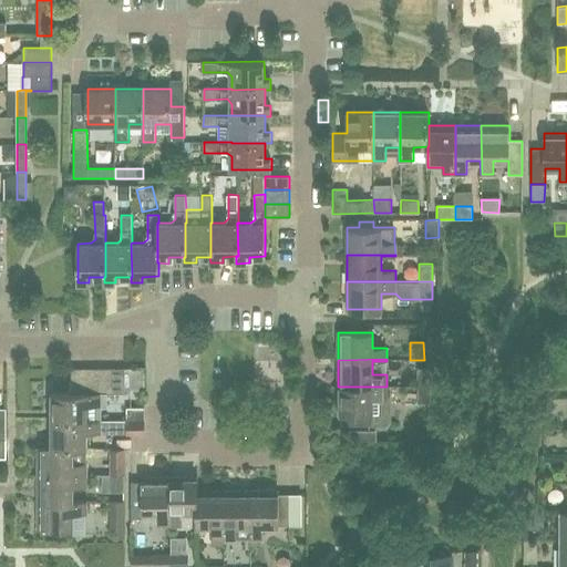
[(416,387),(431,387),(431,369),(416,369),(416,387)]
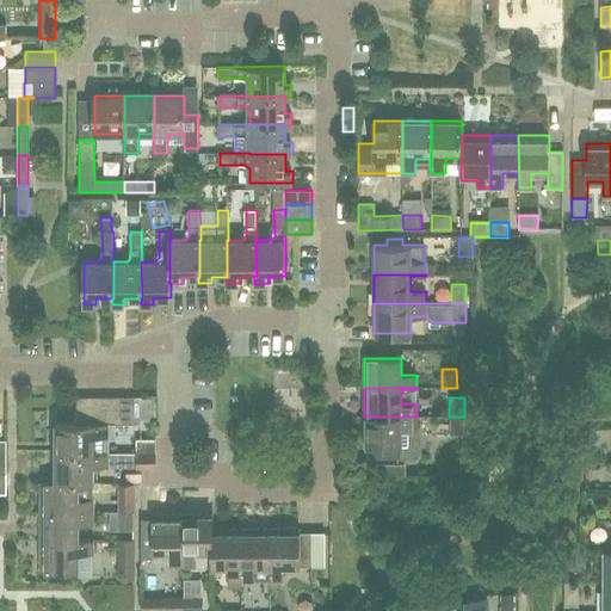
[(78,425),(92,425),(92,399),(78,399),(78,425)]
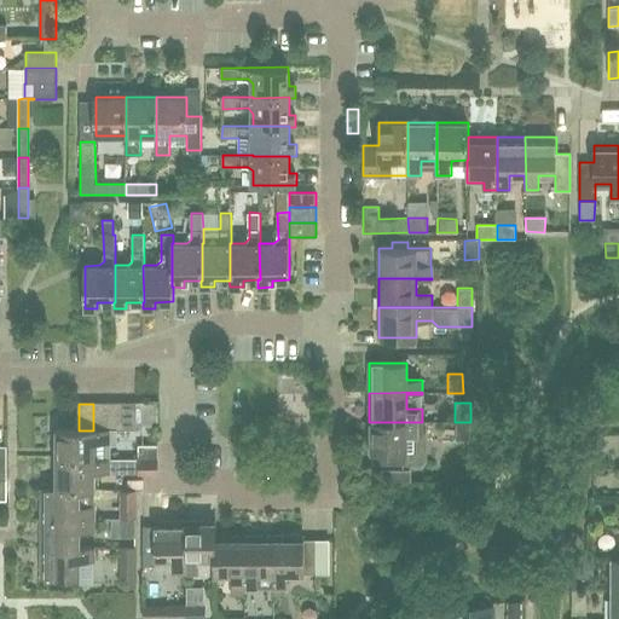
[(93,431),(108,431),(108,404),(93,404),(93,431)]
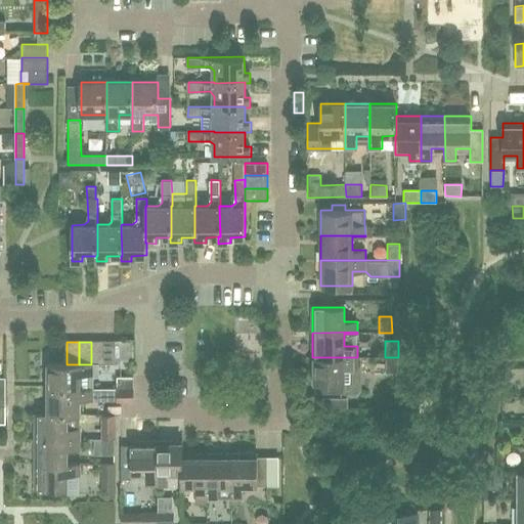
[(91,364),(93,364),(103,364),(103,342),(91,342),(91,364)]
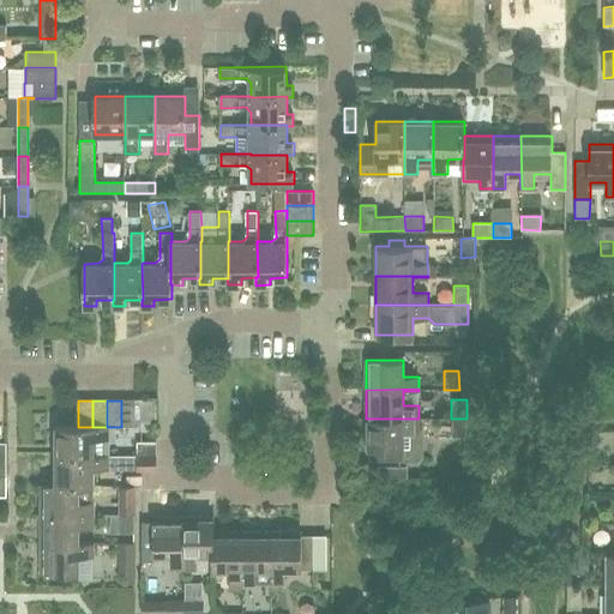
[(121,401),(121,427),(136,427),(136,401),(121,401)]
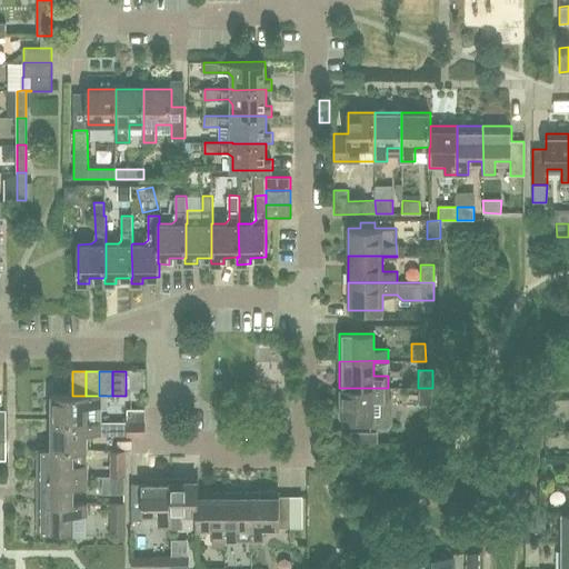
[(392,422),(392,399),(388,396),(388,388),(347,388),(339,388),(339,416),(341,416),(341,427),(388,427),(392,422)]
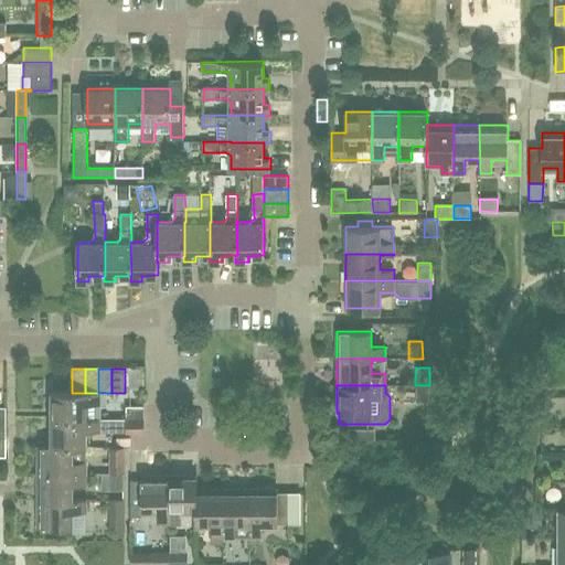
[(429,385),(415,385),(416,403),(429,403),(429,385)]
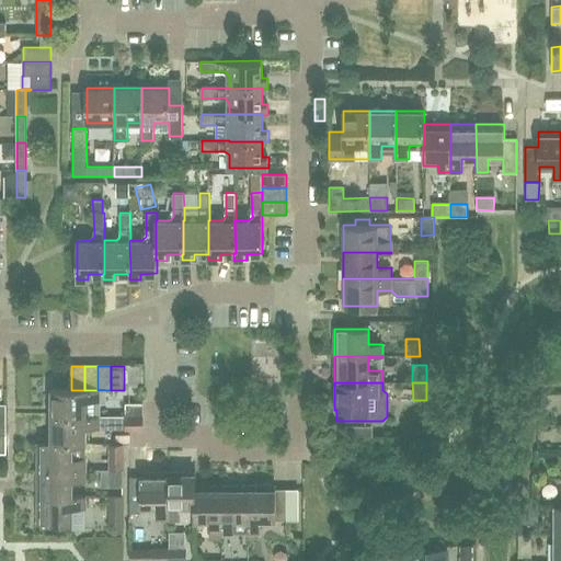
[(52,418),(100,418),(100,416),(86,416),(87,403),(100,403),(100,390),(98,390),(84,390),(71,390),(52,390),(52,418)]
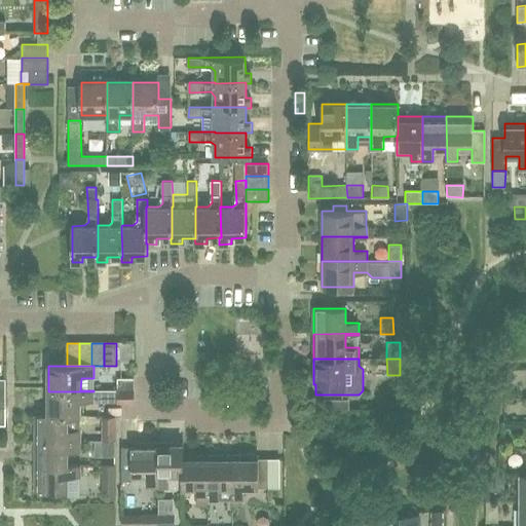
[(117,391),(134,391),(134,378),(117,378),(117,391)]
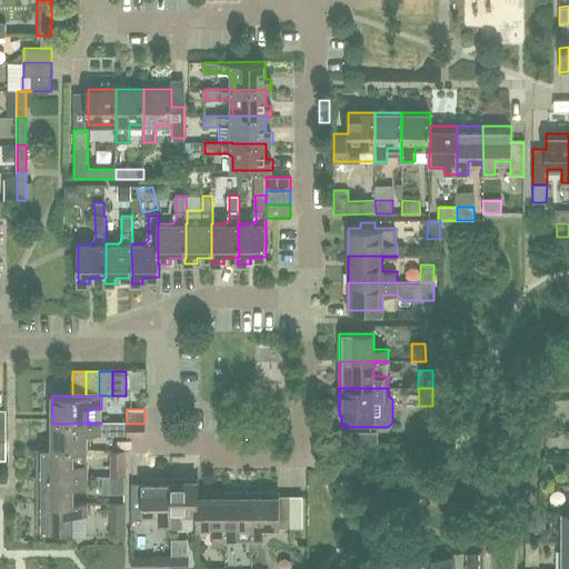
[(73,450),(73,451),(87,451),(88,437),(101,437),(101,423),(52,423),(52,450),(52,451),(73,450)]
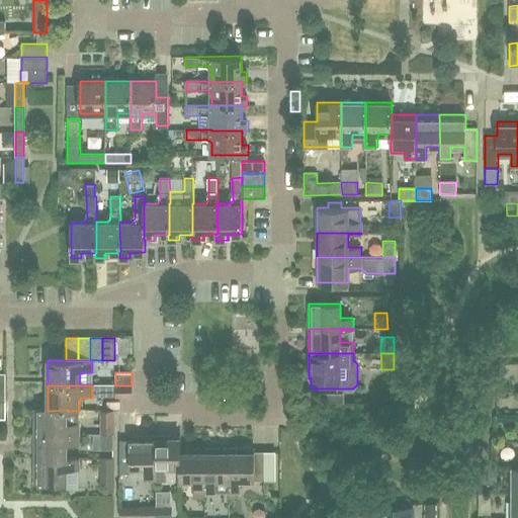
[(132,385),(115,385),(115,397),(132,397),(132,385)]
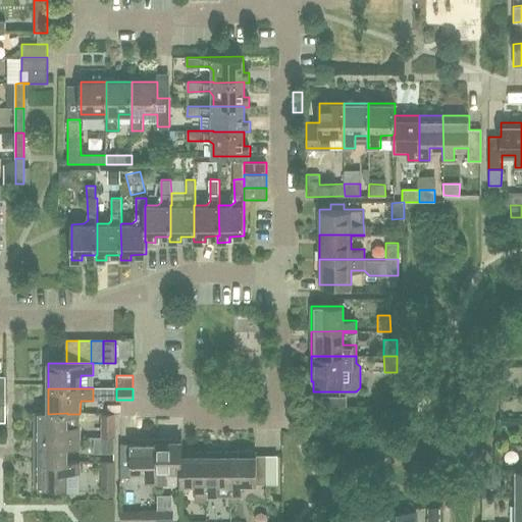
[(48,414),(48,413),(36,413),(36,438),(80,438),(80,427),(66,427),(67,414),(67,413),(48,414)]
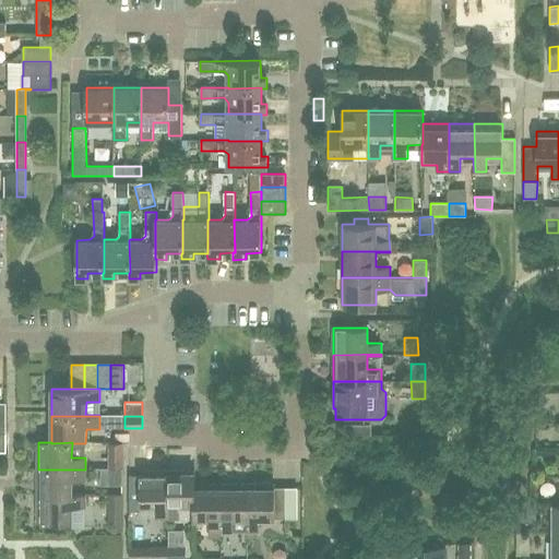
[(109,468),(121,468),(121,451),(121,443),(108,443),(108,453),(109,468)]
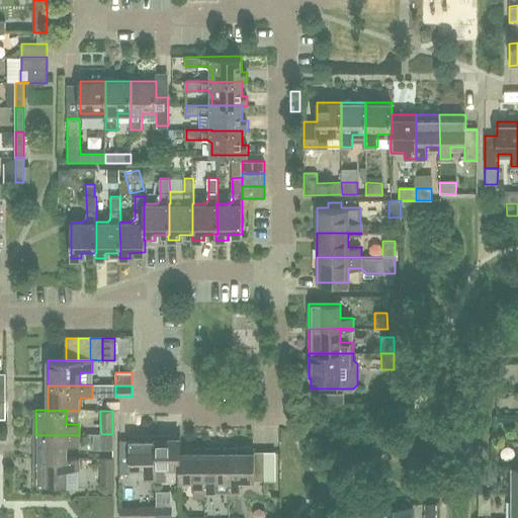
[(101,434),(93,434),(93,450),(112,450),(112,434),(101,434)]
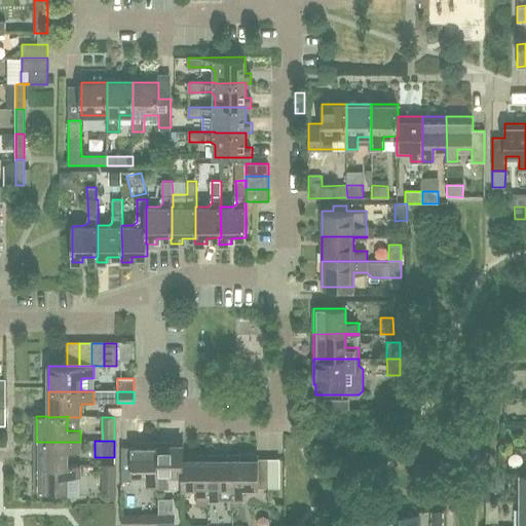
[(81,452),(80,442),(36,442),(36,466),(81,466),(81,465),(68,465),(68,452),(81,452)]
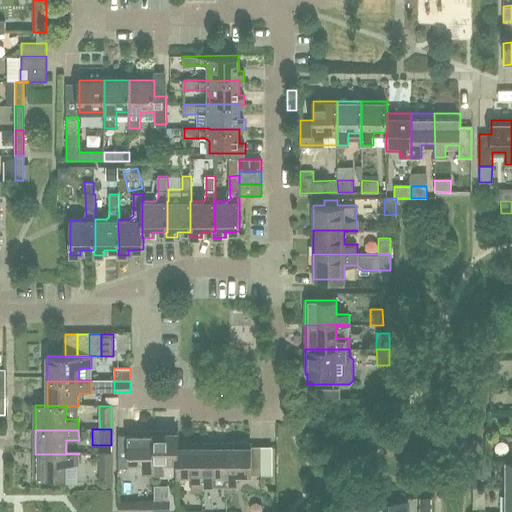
[(143,476),(153,476),(153,432),(129,432),(129,435),(118,435),(118,468),(129,468),(129,463),(142,463),(143,476)]
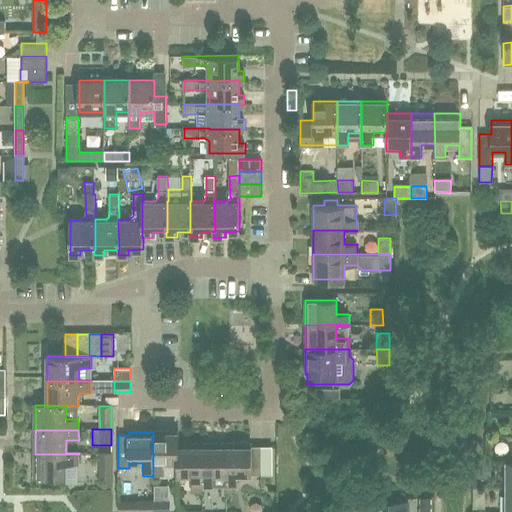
[(177,444),(178,444),(178,432),(153,432),(153,476),(163,475),(163,463),(177,463),(178,463),(177,444)]
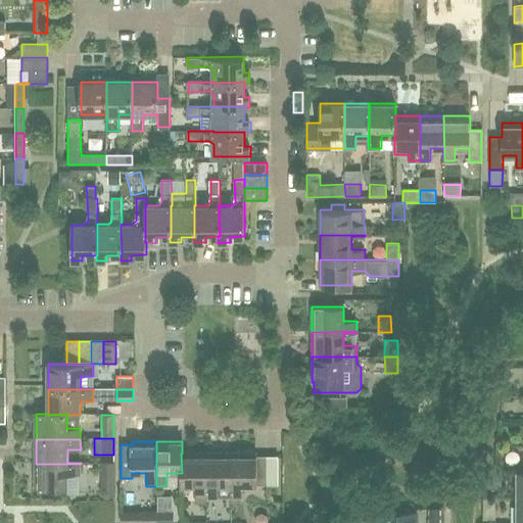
[(231,497),(231,453),(206,454),(206,497),(218,497),(218,485),(230,485),(231,497)]
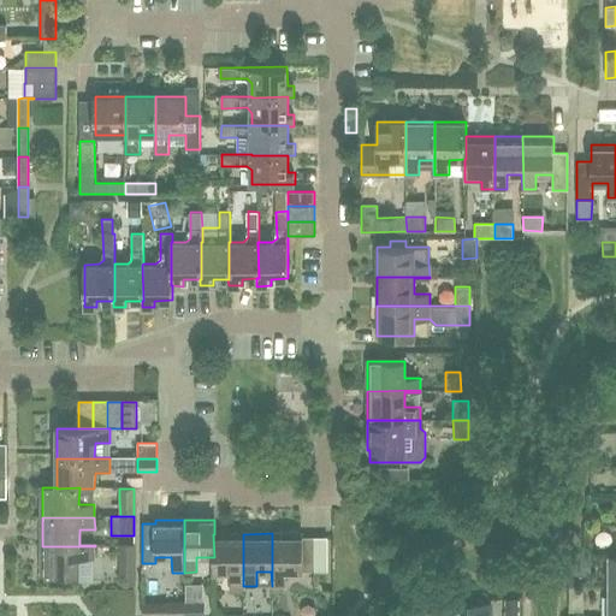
[(272,533),(272,586),(272,591),(283,591),(283,586),(285,586),(285,572),(314,572),(314,538),(302,538),(302,533),(272,533)]
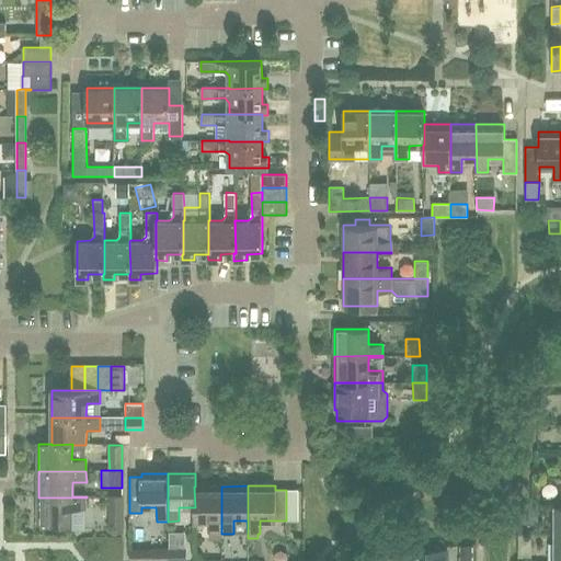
[(210,535),(221,534),(221,487),(195,487),(194,487),(195,507),(194,507),(194,521),(210,521),(210,535)]
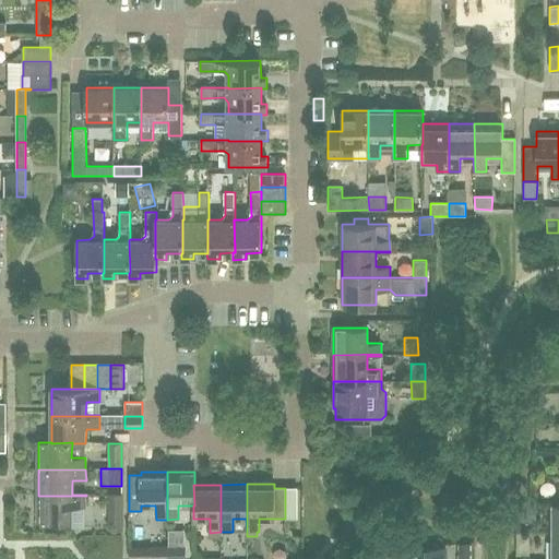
[(122,531),(122,494),(108,494),(108,531),(122,531)]
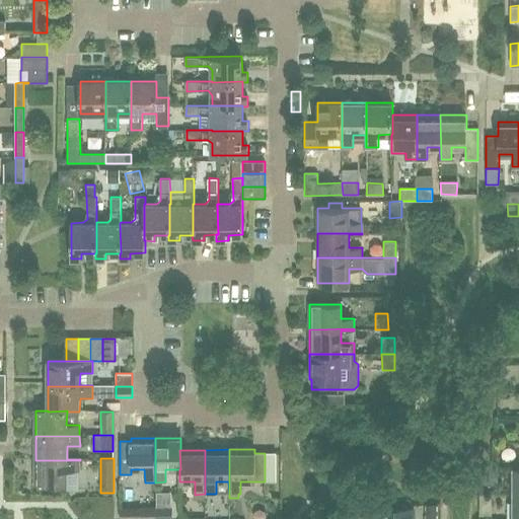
[(80,471),(80,460),(35,460),(35,486),(68,486),(68,471),(80,471)]
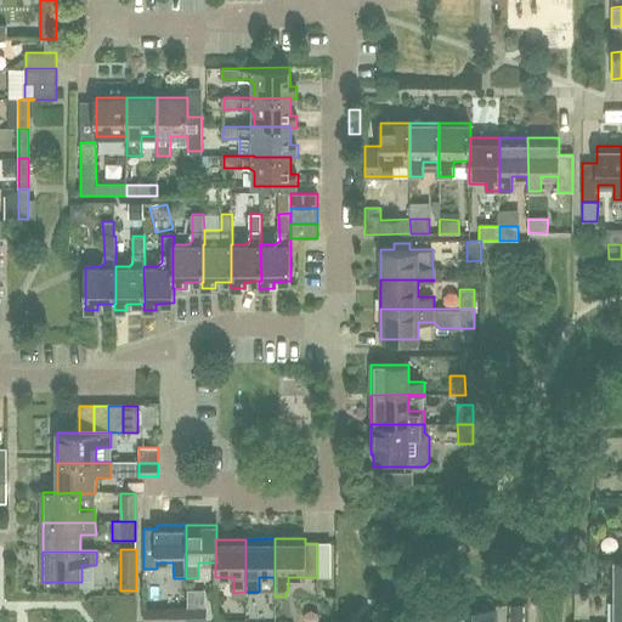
[(209,604),(209,591),(190,591),(191,605),(209,604)]
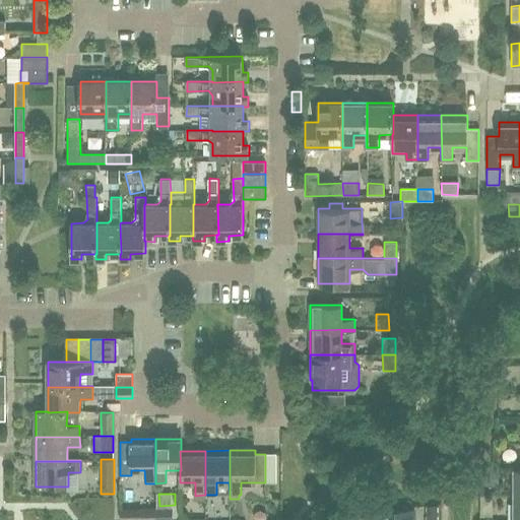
[(120,519),(155,519),(156,509),(120,509),(120,519)]
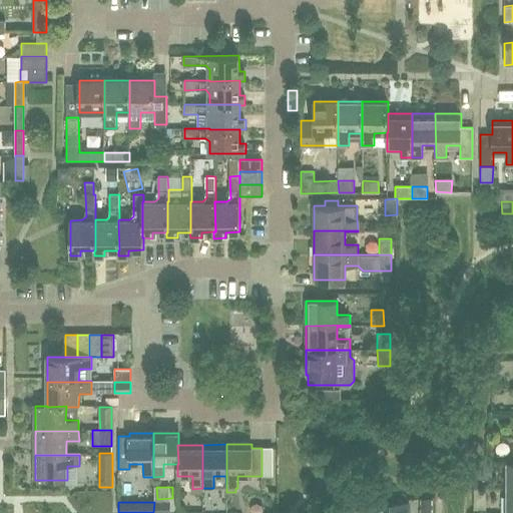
[(154,502),(153,512),(168,512),(169,502),(154,502)]
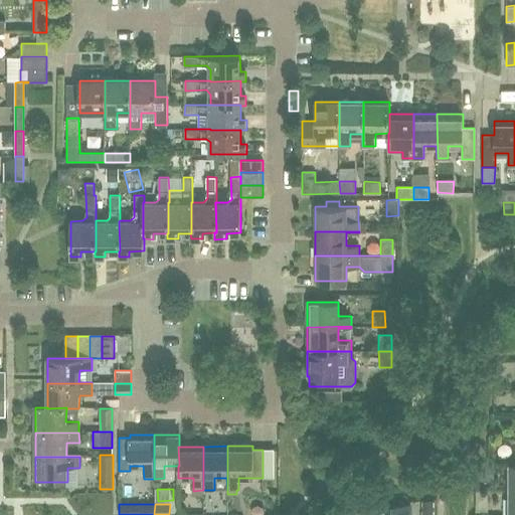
[(372,514),(409,514),(409,506),(372,506),(372,514)]
